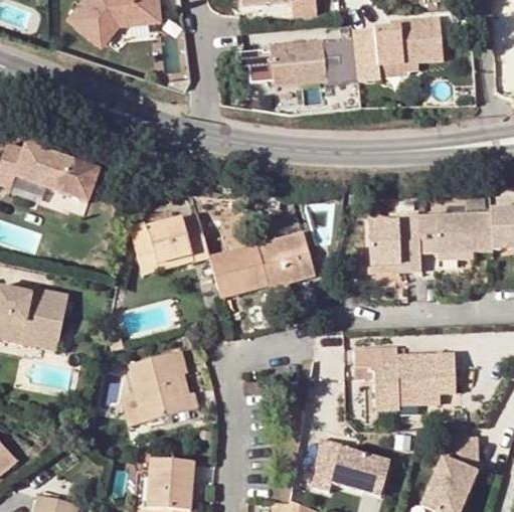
[(79,0),(66,17),(100,43),(118,22),(159,18),(157,0),(79,0)]
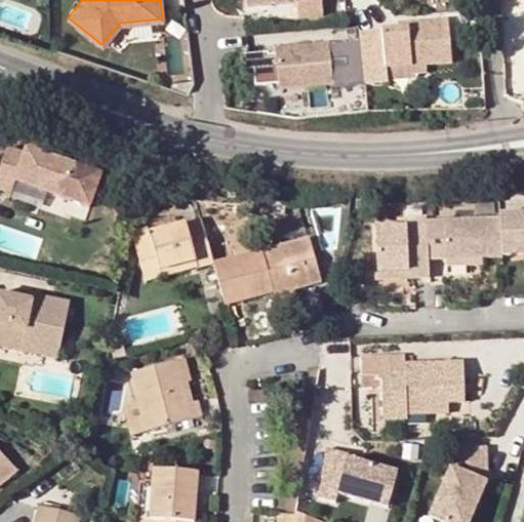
[(246,0),(247,8),(296,4),(298,17),(322,15),(319,0),(246,0)]
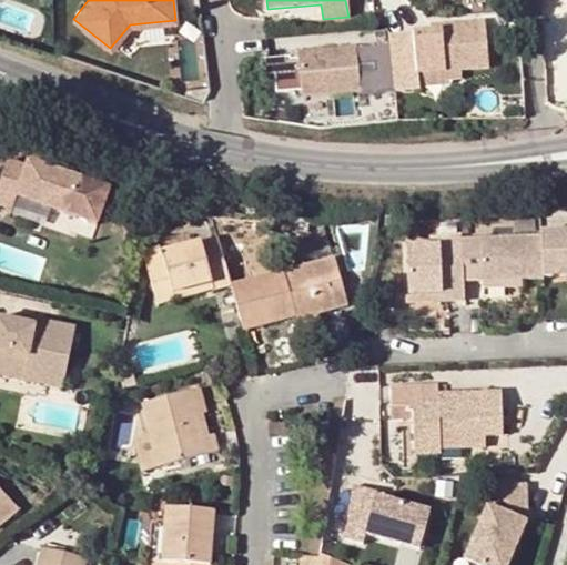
[(497,11),(497,21),(522,21),(522,10),(497,11)]
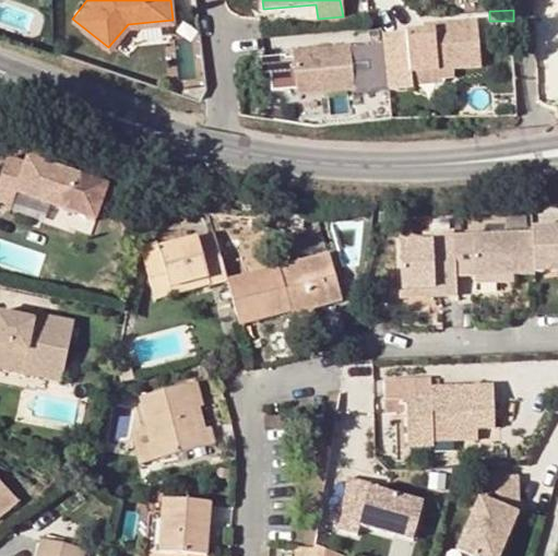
[(384,49),(389,90),(414,87),(414,83),(412,71),(453,67),(478,66),(474,19),(431,22),(431,27),(382,32),(384,49)]
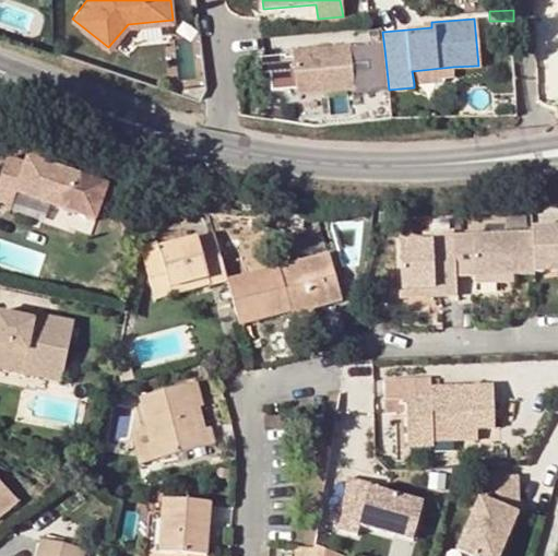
[(347,47),(289,52),(291,58),(294,90),(294,95),(300,94),(325,92),(352,90),(347,47)]
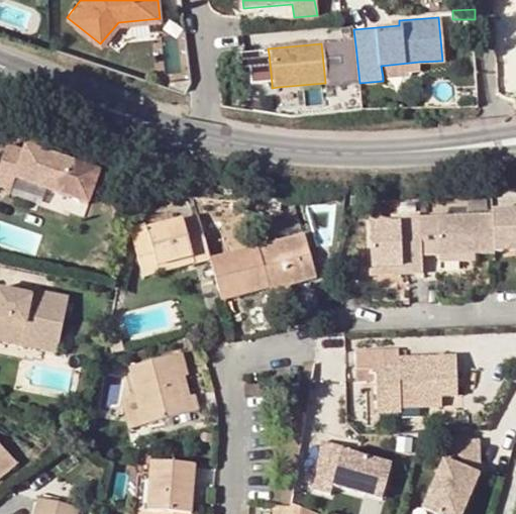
[(355,45),(335,47),(339,86),(359,84),(359,83),(355,45)]
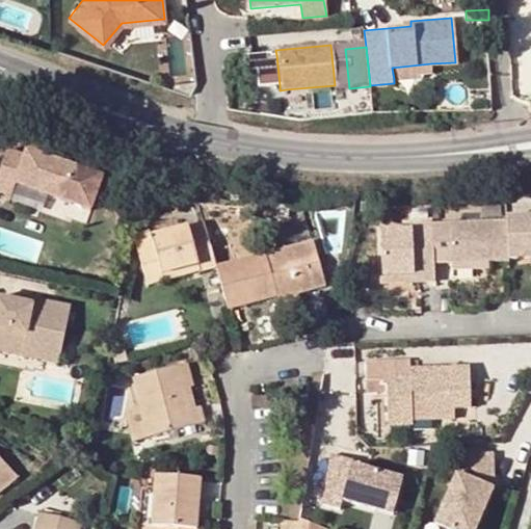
[(280,85),(276,55),(269,56),(269,54),(241,57),(243,72),(255,71),(256,88),(280,85)]
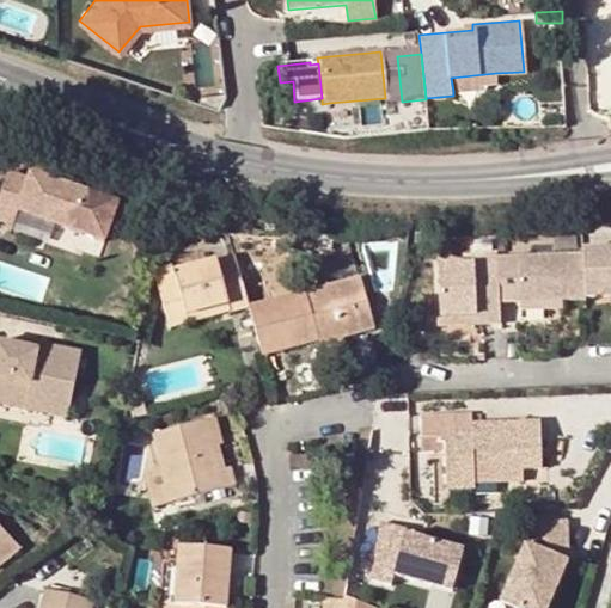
[(451,78),(453,91),(499,86),(496,73),(451,78)]
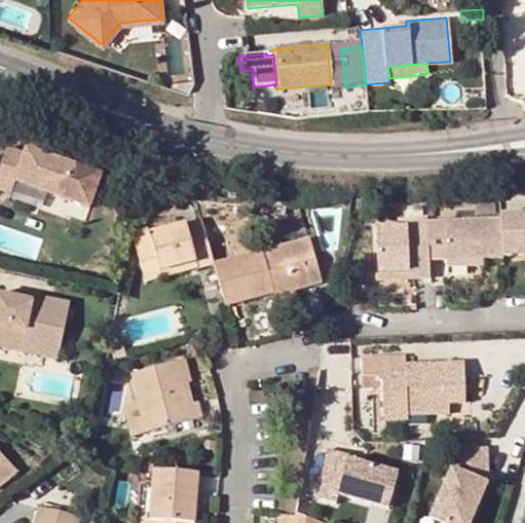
[(505,68),(507,86),(524,92),(524,80),(523,67),(505,68)]
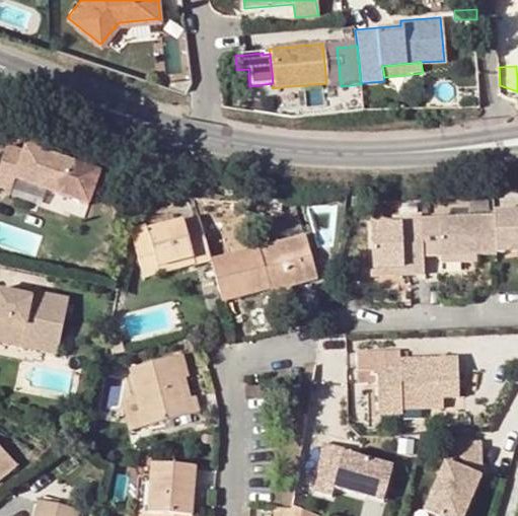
[(171,80),(169,87),(186,93),(194,89),(192,77),(171,80)]
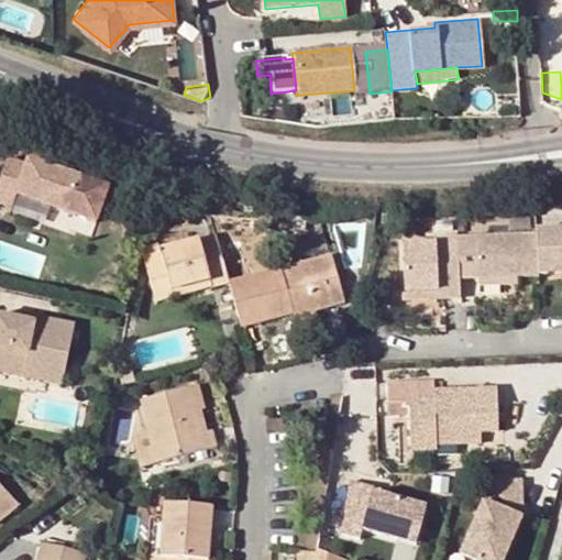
[(302,95),(302,105),(329,102),(328,92),(302,95)]
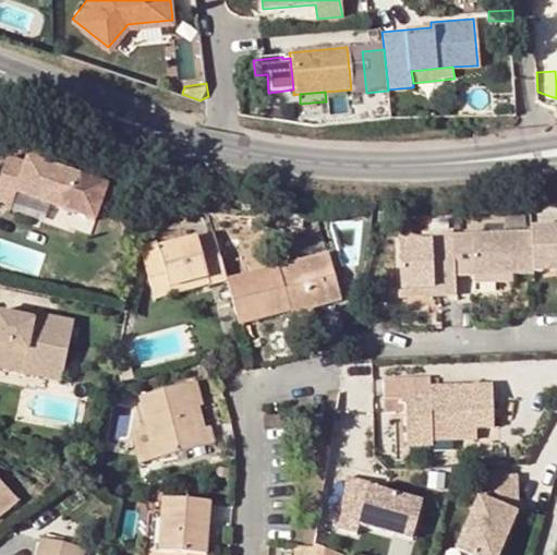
[(10,153),(8,159),(25,166),(27,159),(10,153)]
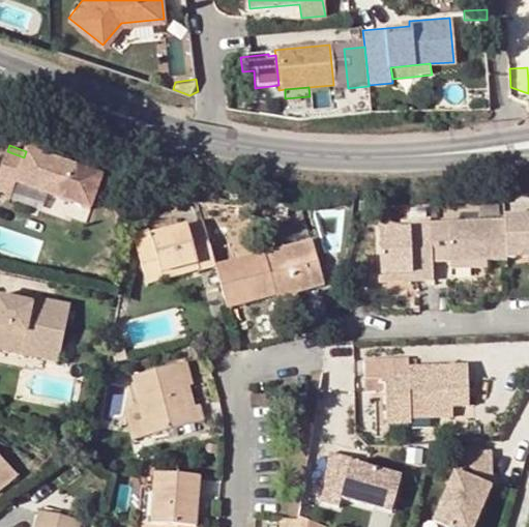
[(24,157),(7,151),(0,170),(0,193),(10,197),(17,181),(65,200),(78,166),(28,147),(26,151),(24,157)]
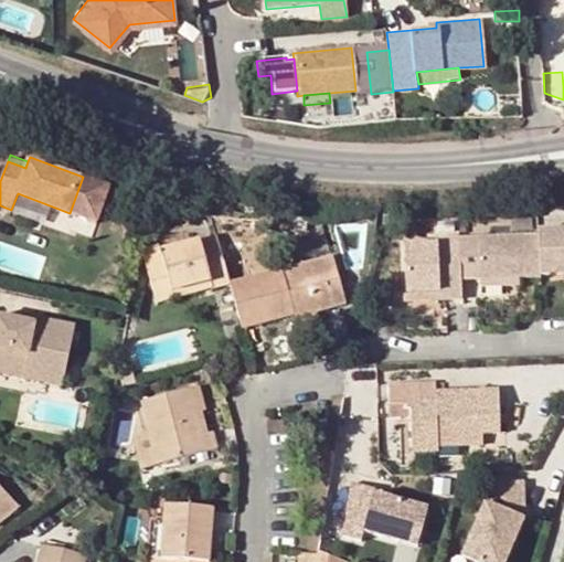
[(563,226),(536,229),(536,235),(539,274),(563,272),(563,226)]
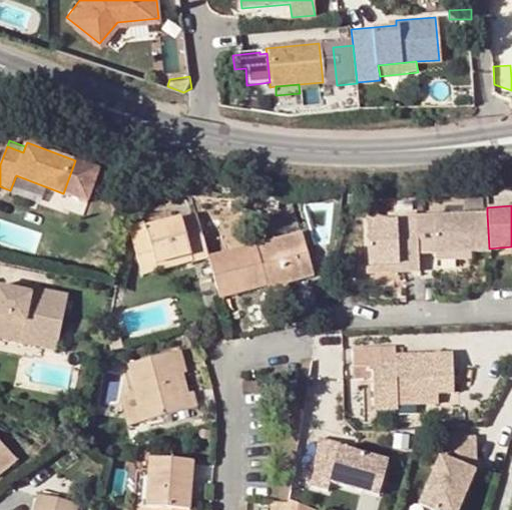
[(207,255),(196,210),(127,230),(136,269),(190,253),(191,259),(207,255)]
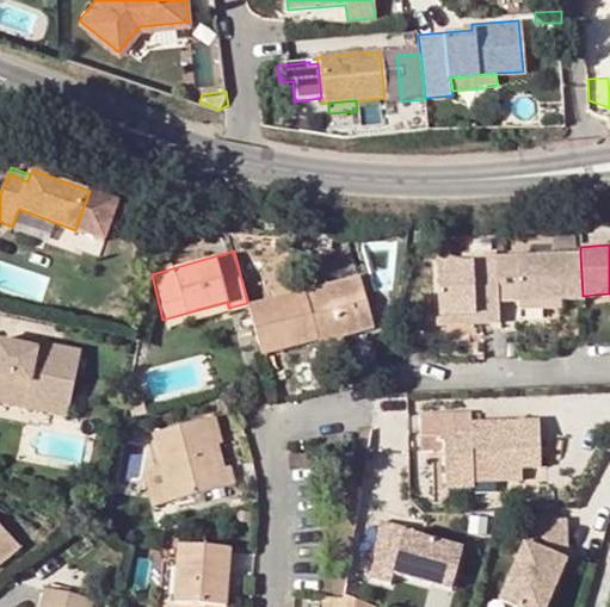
[(560,299),(583,298),(583,296),(580,254),(495,259),(497,303),(518,302),(560,299)]
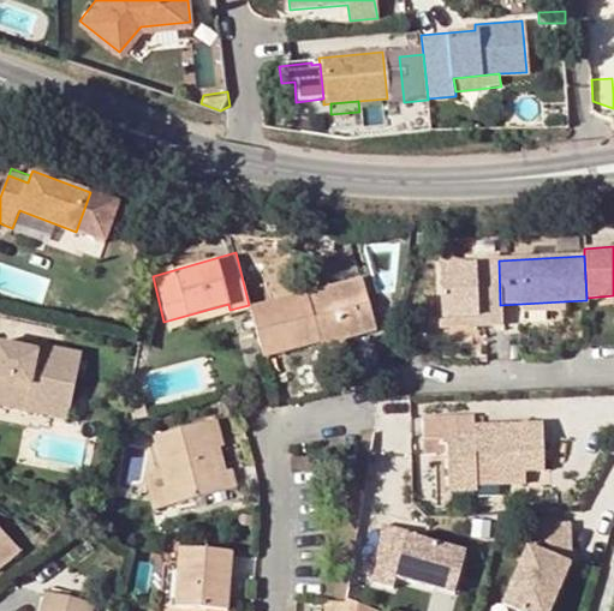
[(498,258),(436,262),(439,318),(476,317),(476,325),(501,324),(500,305),(499,261),(498,258)]
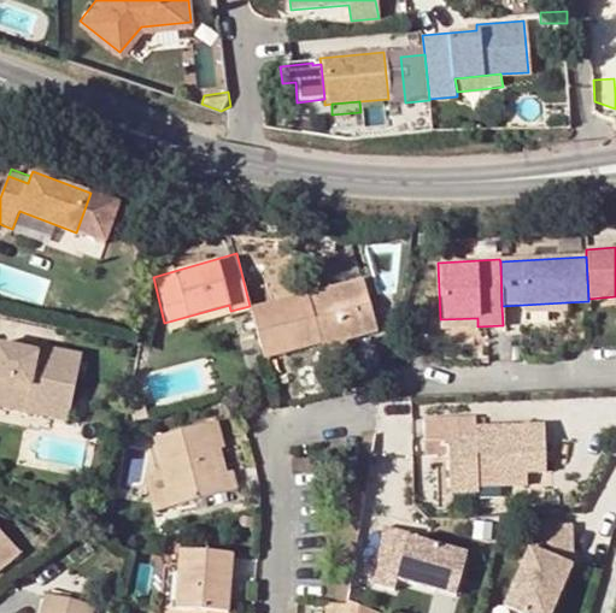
[(308,290),(321,341),(322,342),(346,336),(377,328),(363,275),(308,290)]
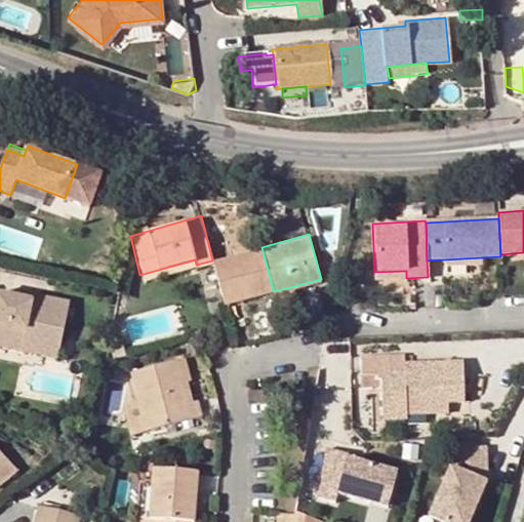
[(212,261),(224,304),(273,290),(262,247),(212,261)]
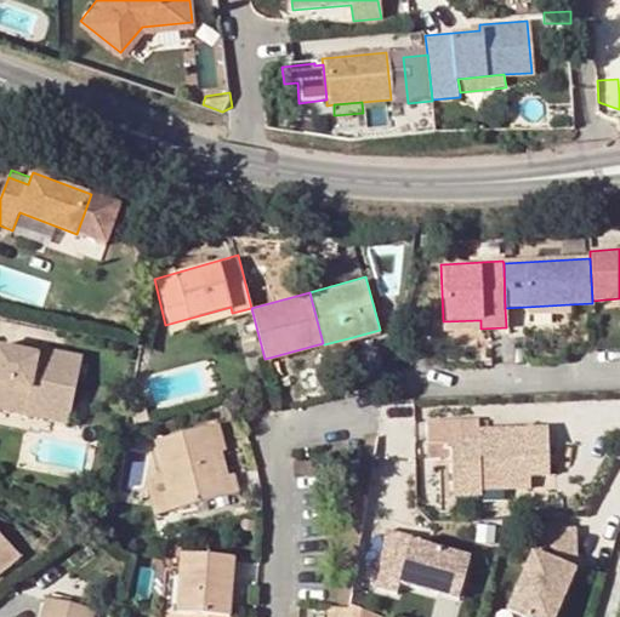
[(569,304),(527,307),(527,315),(569,313),(569,304)]
